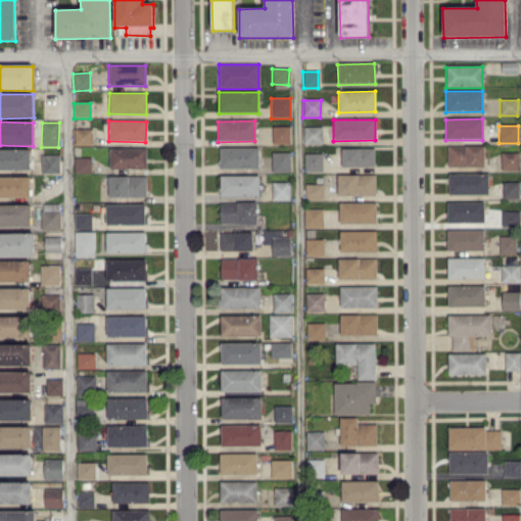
[(272,145),(289,145),(289,127),(272,128),(272,145)]
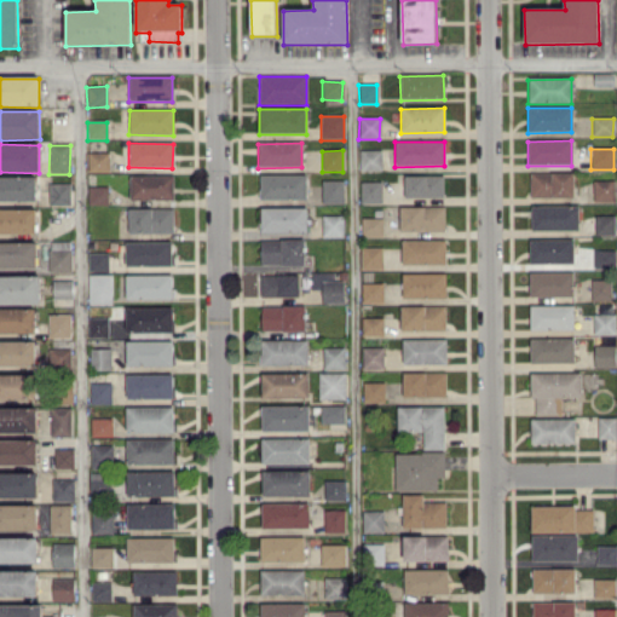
[(381,172),(380,151),(359,153),(359,173),(381,172)]
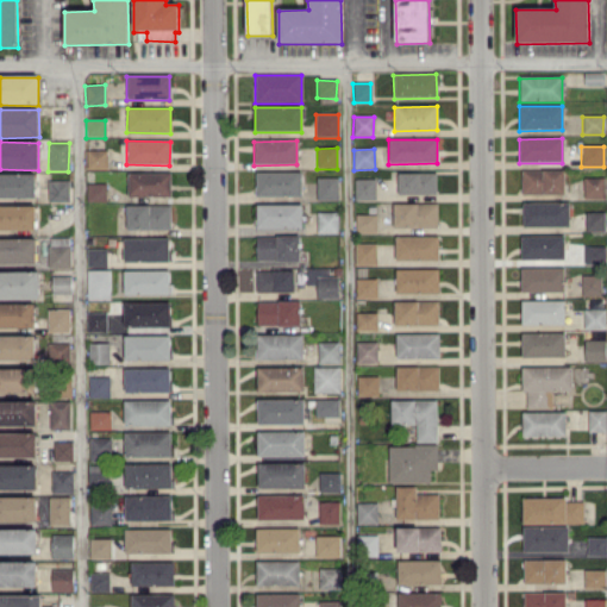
[(106,151),(86,151),(86,170),(107,170),(106,151)]
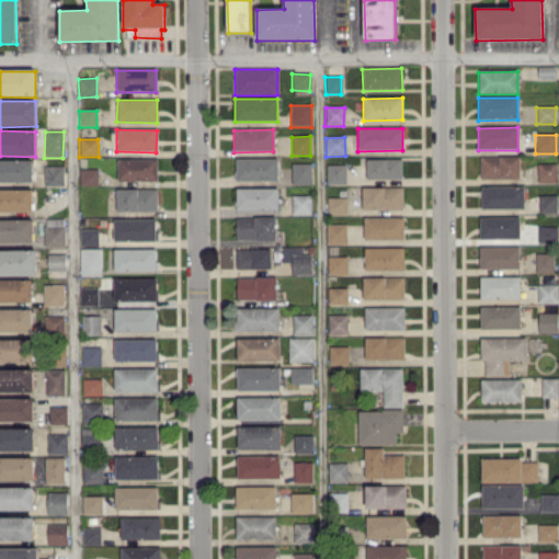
[(479,180),(520,180),(520,158),(480,158),(479,180)]
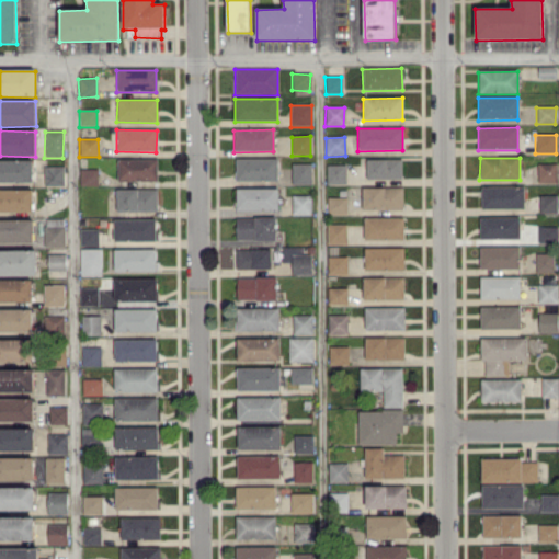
[(32,161),(0,160),(0,183),(32,183),(32,161)]
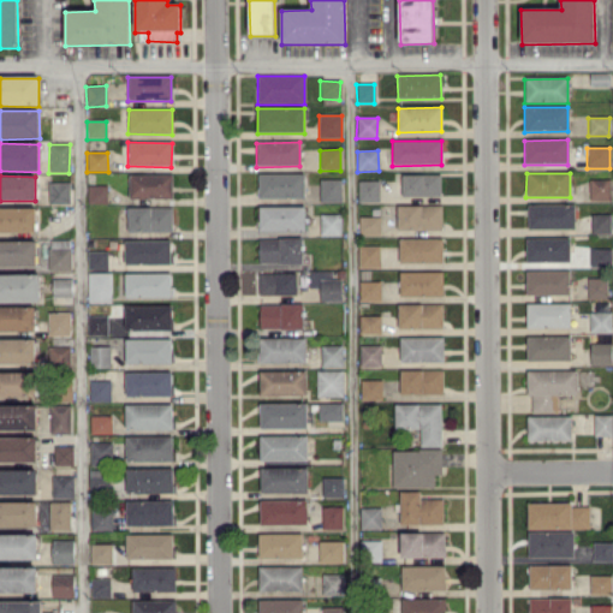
[(172,176),(128,176),(128,200),(172,200),(172,176)]
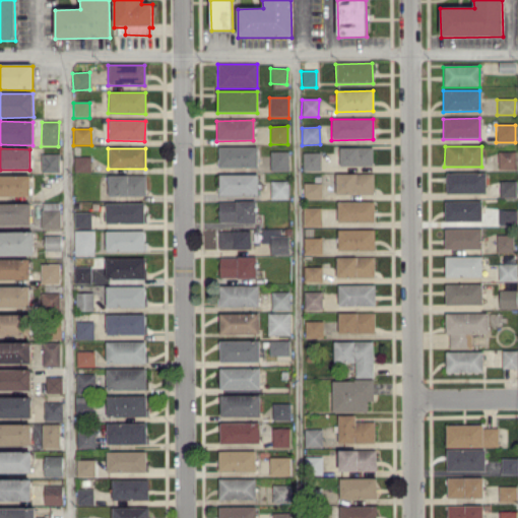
[(218,168),(257,168),(256,148),(218,148),(218,168)]
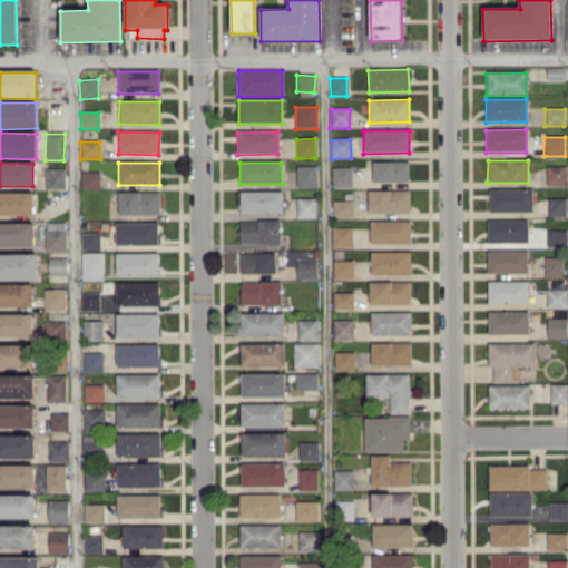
[(408,163),(372,163),(371,183),(408,183),(408,163)]
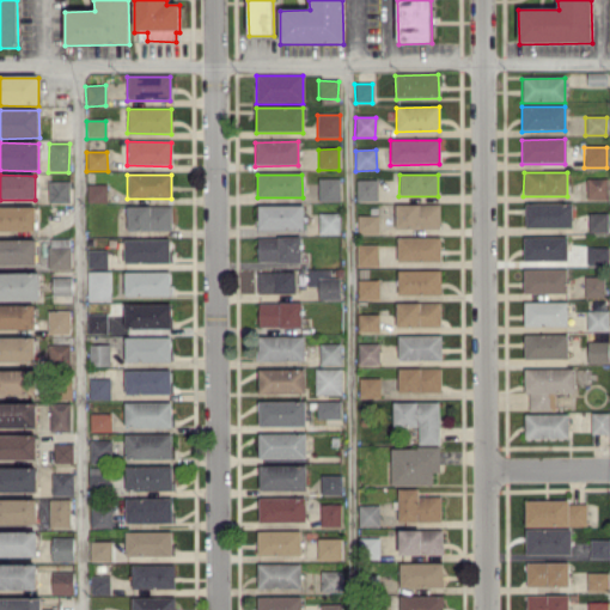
[(318,203),(340,202),(340,180),(317,180),(318,203)]
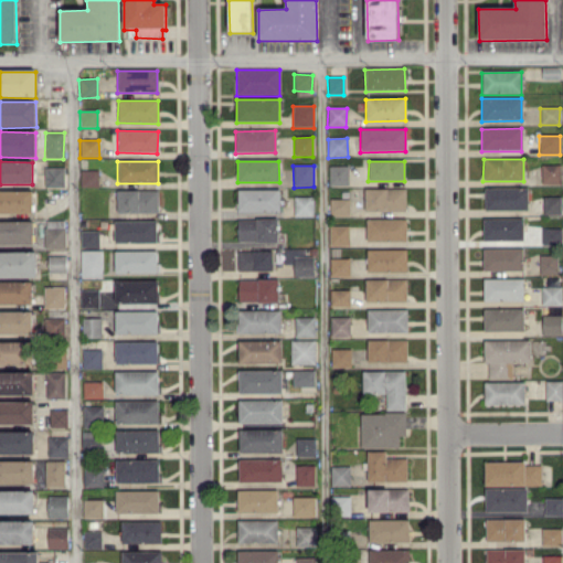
[(560,186),(559,166),(541,166),(541,186),(560,186)]
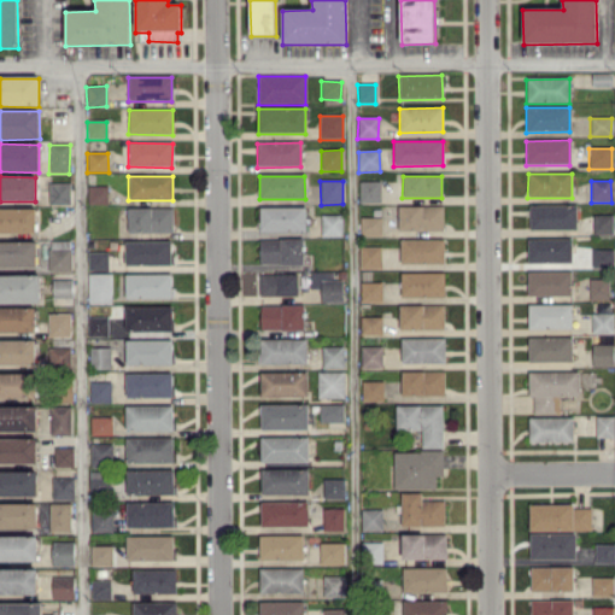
[(358,183),(359,204),(380,203),(380,182),(358,183)]
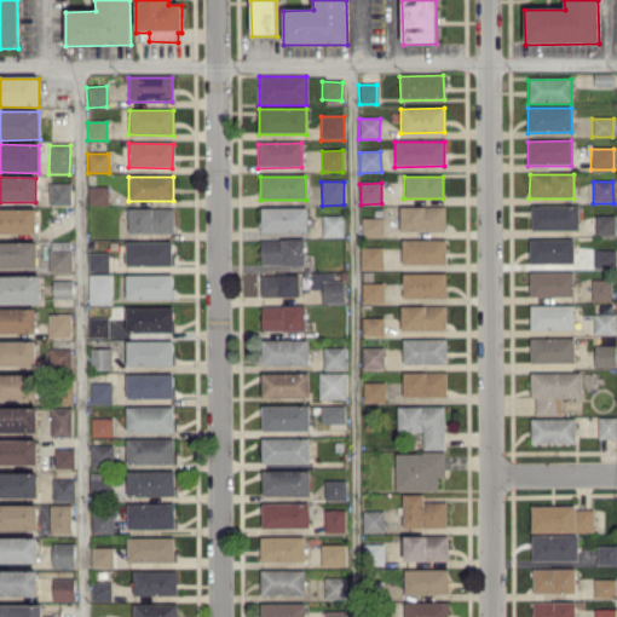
[(70,185),(48,185),(47,207),(69,207),(70,185)]
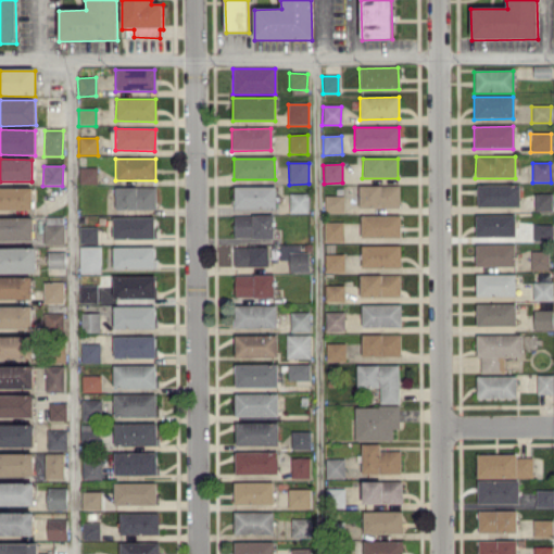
[(96,168),(78,168),(78,186),(97,185),(96,168)]
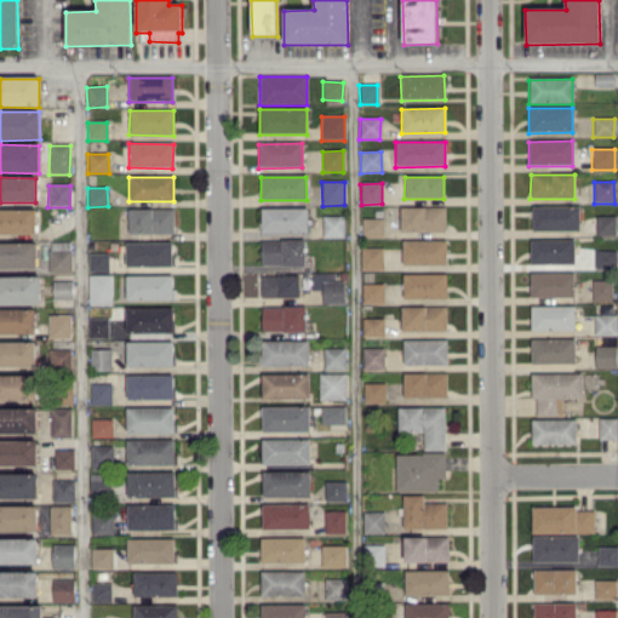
[(578,207),(531,207),(532,233),(579,232),(578,207)]
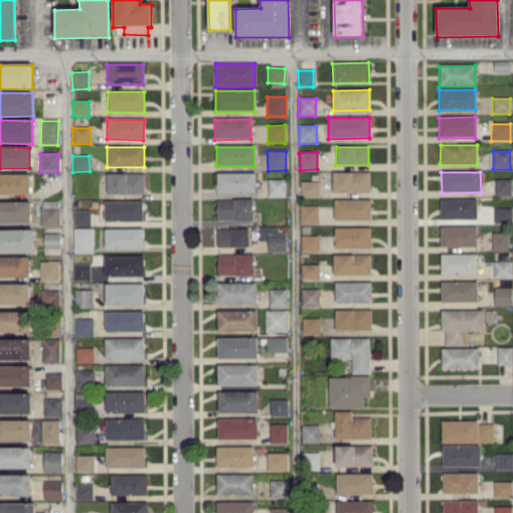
[(369,193),(368,173),(332,173),(332,193),(369,193)]
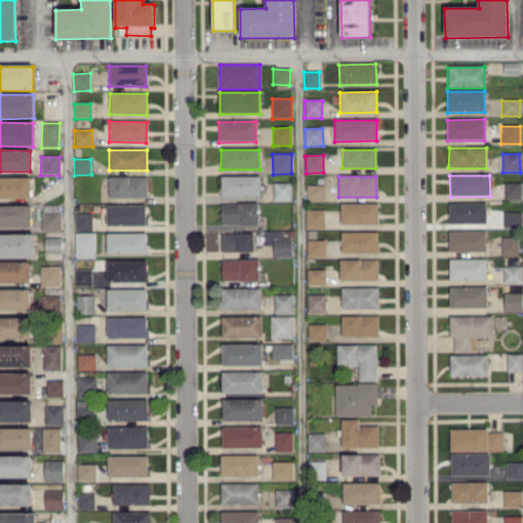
[(147,198),(146,177),(108,178),(109,199),(147,198)]
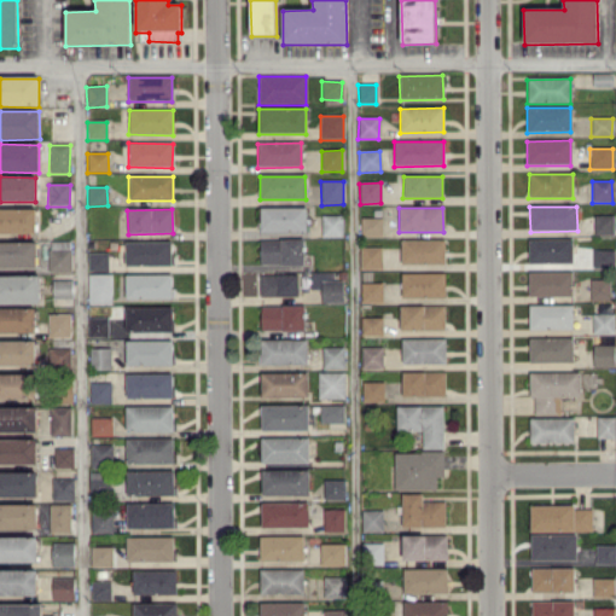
[(306,233),(306,209),(260,209),(260,233),(306,233)]
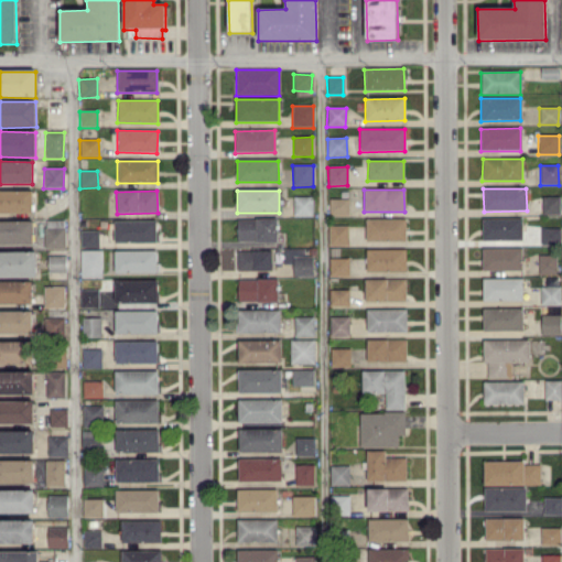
[(0,214),(33,214),(32,192),(0,192),(0,214)]
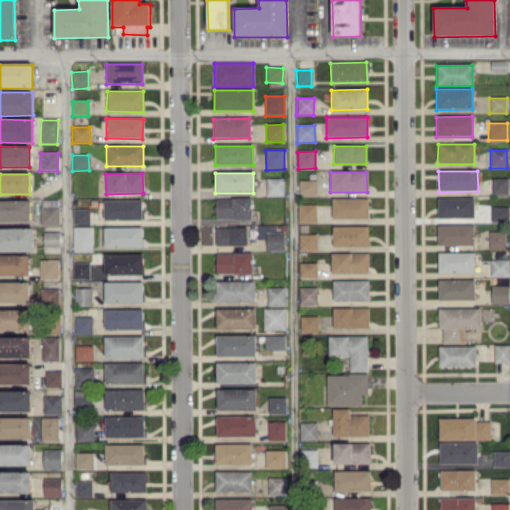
[(265,197),(283,197),(284,179),(265,179),(265,197)]
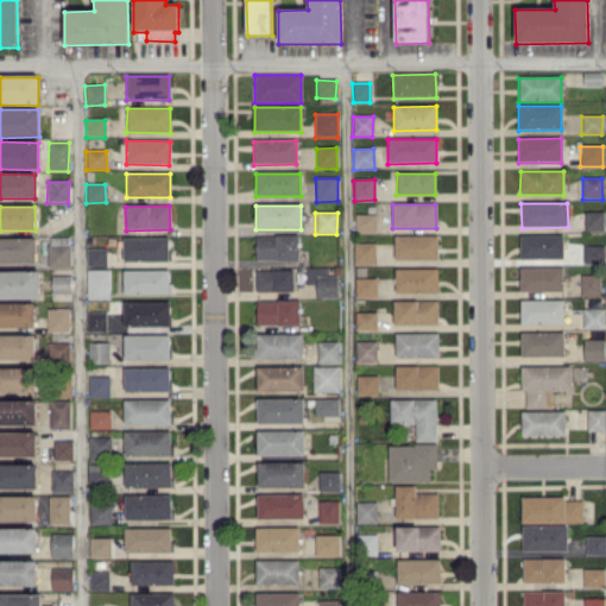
[(603,232),(603,213),(582,213),(582,233),(603,232)]
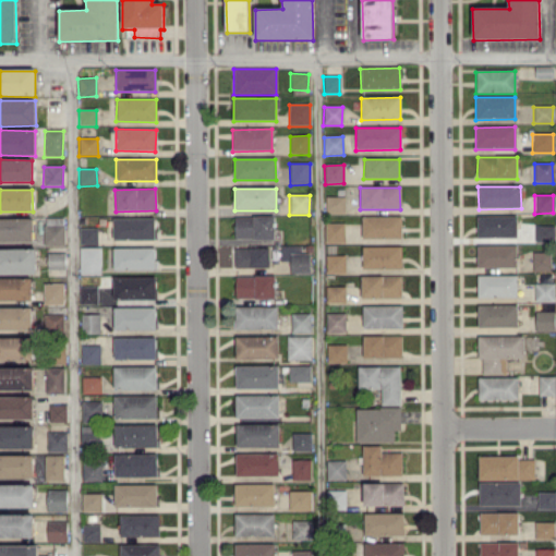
[(325,215),(345,215),(343,197),(325,197),(325,215)]
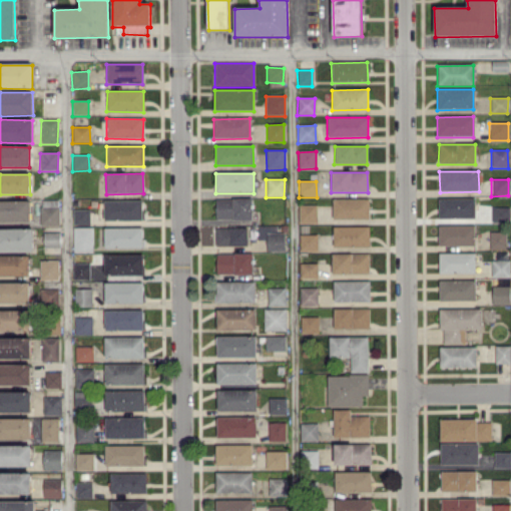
[(251,199),(215,199),(215,220),(251,220),(251,199)]
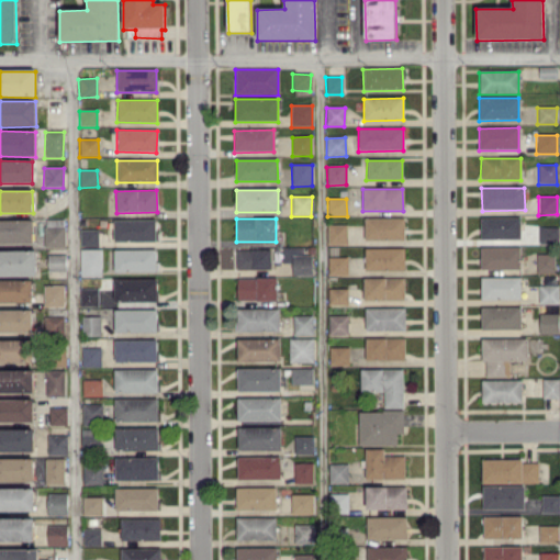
[(403,219),(364,220),(364,242),(404,241),(403,219)]
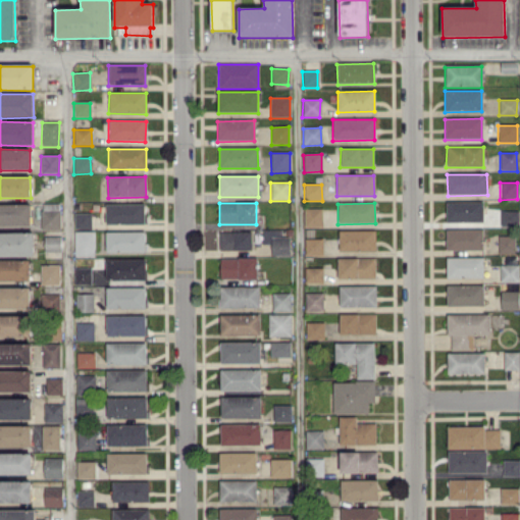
[(446,223),(482,223),(482,203),(446,203),(446,223)]
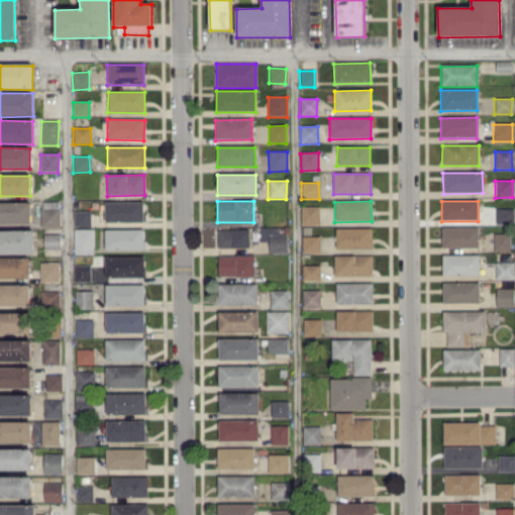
[(0,224),(30,224),(29,203),(0,203),(0,224)]
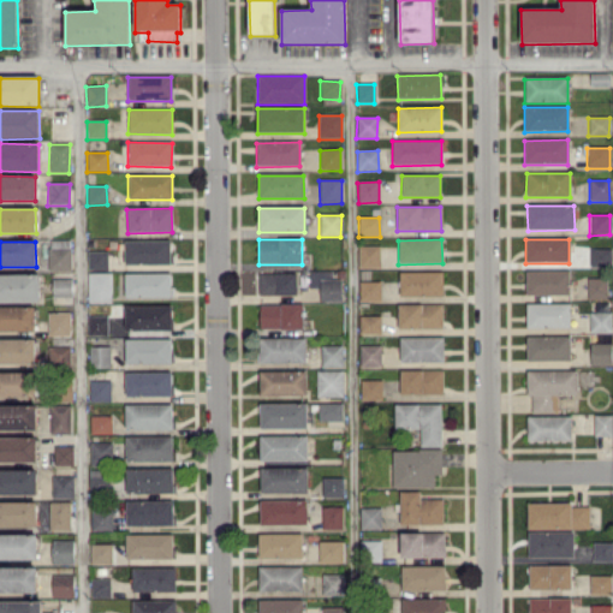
[(70,242),(48,242),(48,272),(70,272),(70,242)]
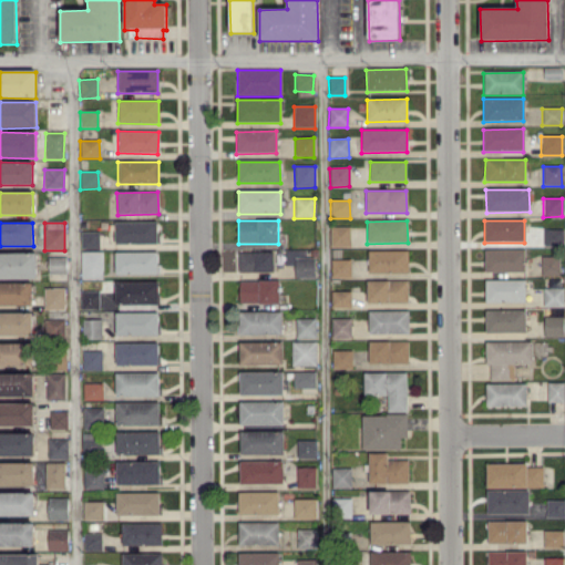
[(156,244),(156,223),(114,223),(114,245),(156,244)]
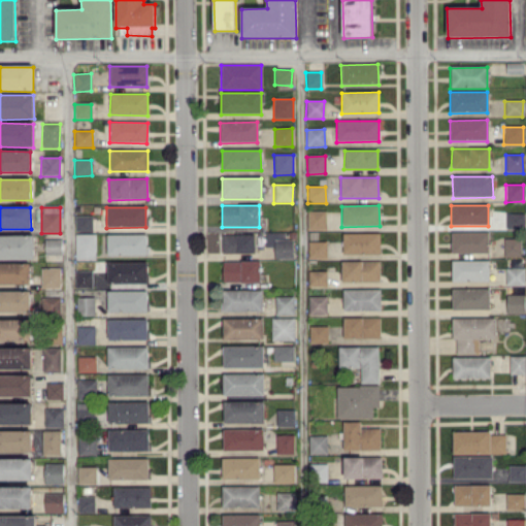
[(325,231),(326,212),(307,212),(306,231),(325,231)]
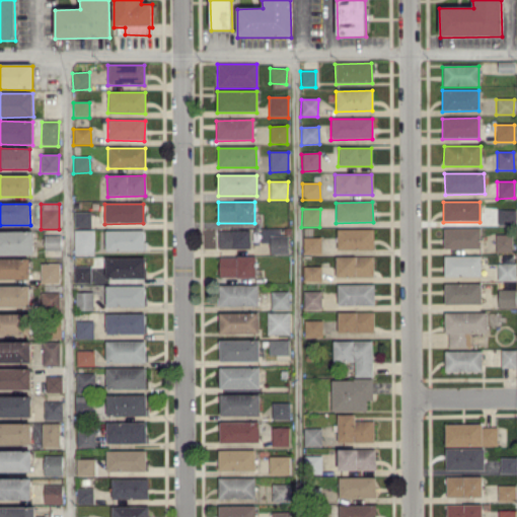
[(514,226),(515,211),(497,211),(496,226),(514,226)]
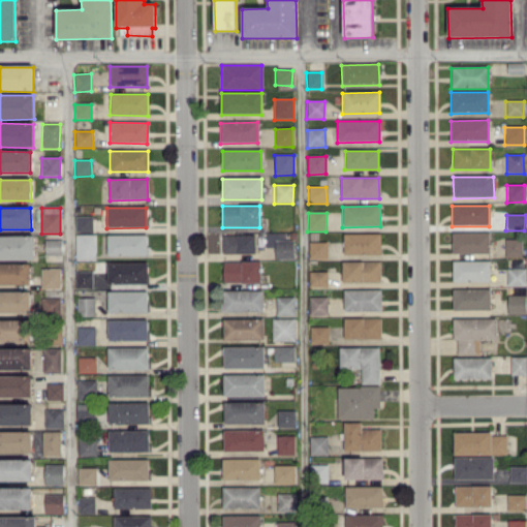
[(75,234),(92,233),(91,217),(74,217),(75,234)]
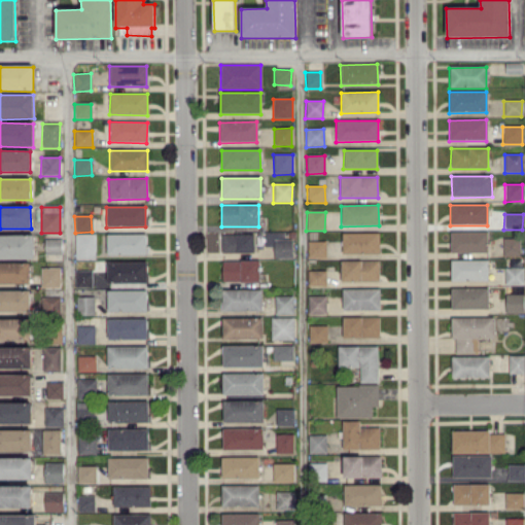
[(274,259),(292,258),(291,240),(285,240),(285,233),(265,233),(265,248),(273,248),(274,259)]
